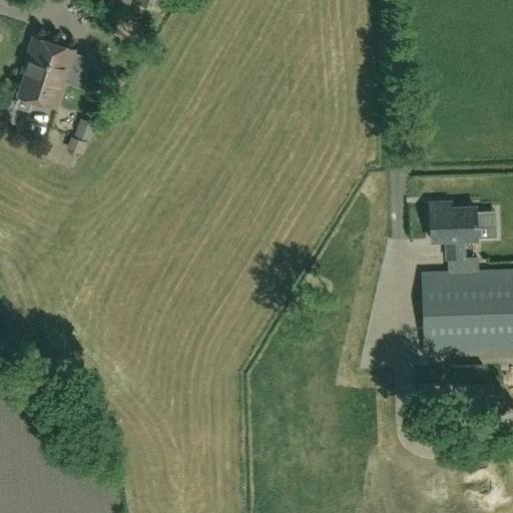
[(97,0),(127,11),(130,0),(97,0)]
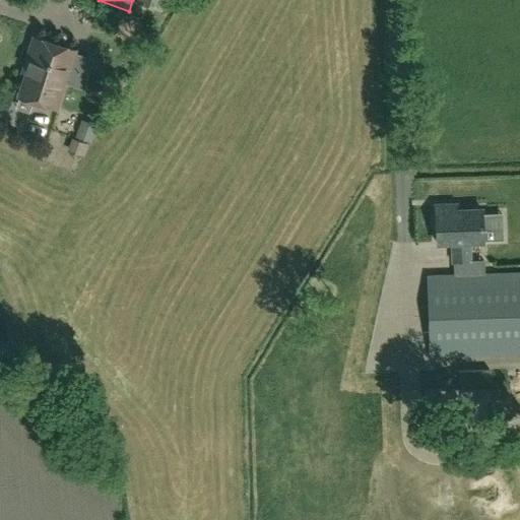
[(163,11),(166,0),(134,0),(163,11)]
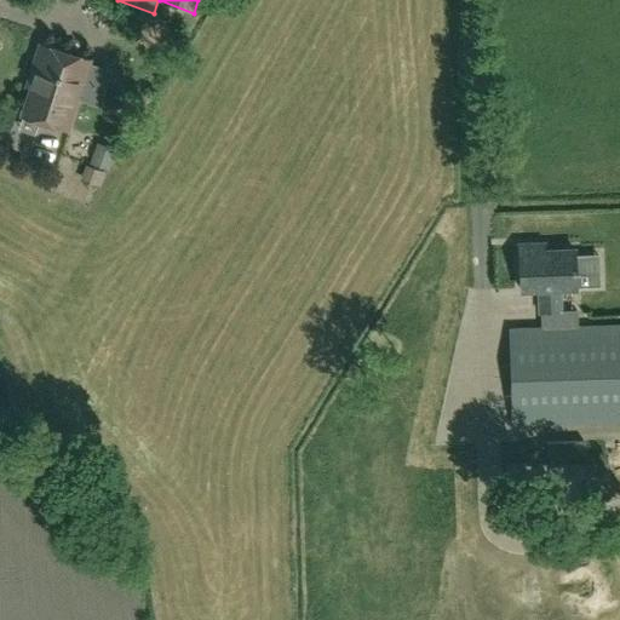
[(90,59),(41,44),(33,68),(38,70),(23,114),(68,128),(90,59)]
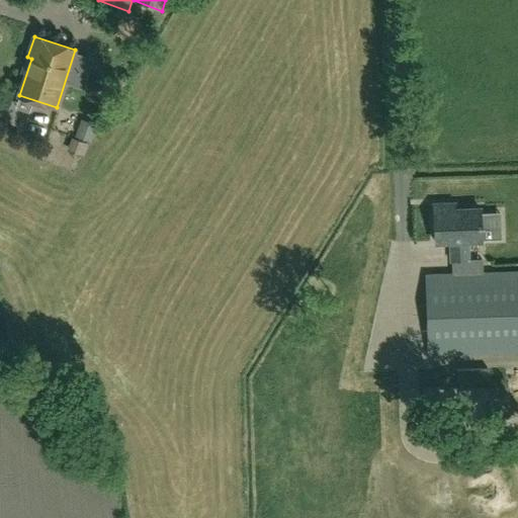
[(89,119),(74,148),(88,155),(103,126),(89,119)]
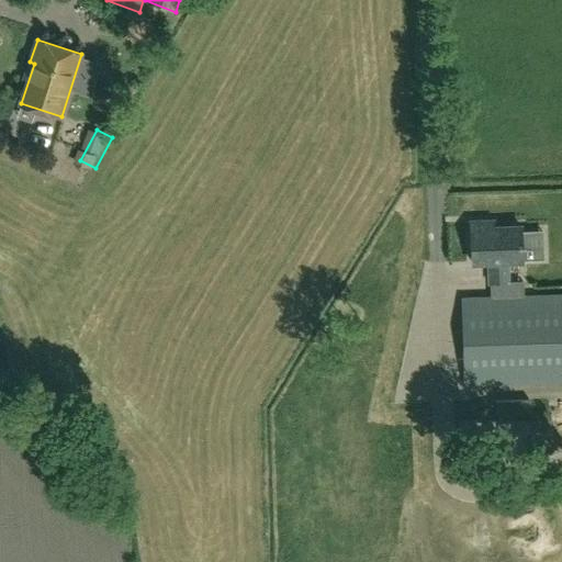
[(464,385),(561,382),(561,294),(524,295),(524,282),(507,282),(506,261),(521,261),(520,226),(485,227),(485,222),(471,223),(472,262),(490,262),(490,284),(491,284),(491,296),(462,298),(464,385)]
